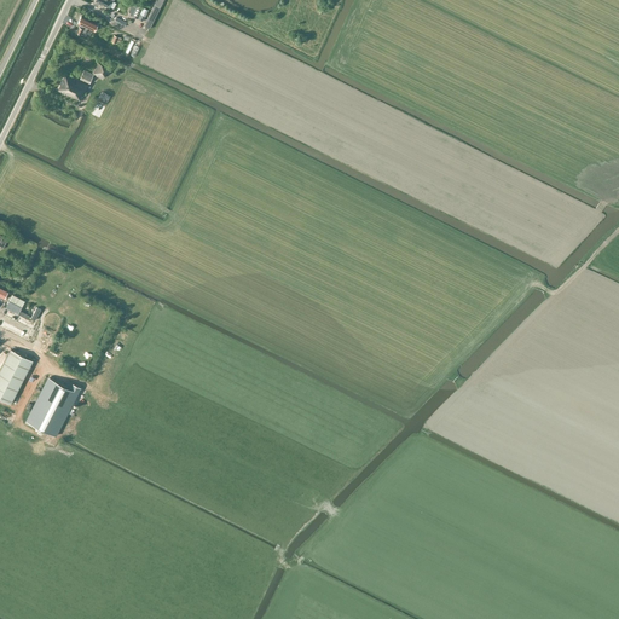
[(150,28),(163,0),(157,0),(144,25),(150,28)]
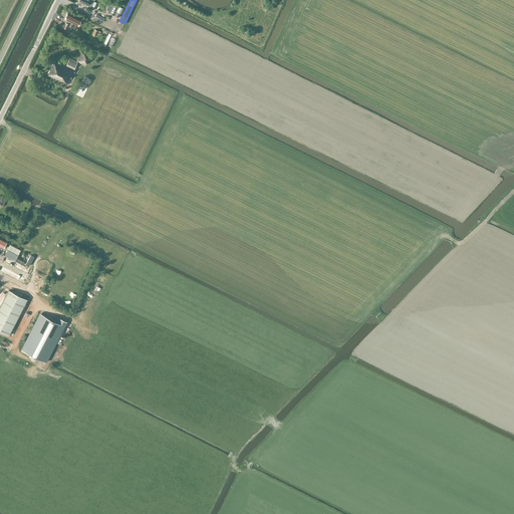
[(112,3),(107,12),(109,13),(114,15),(115,16),(118,17),(119,14),(122,9),(122,8),(118,6),(114,4),(112,3)]
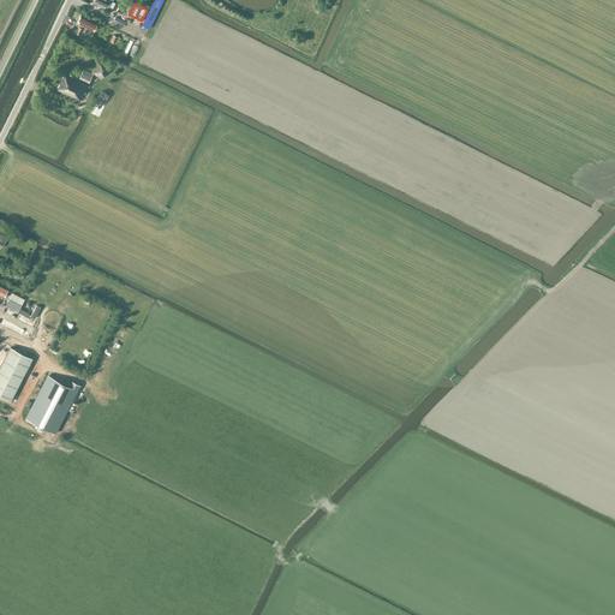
[(81,16),(78,22),(79,23),(82,24),(88,27),(88,28),(94,31),(96,24),(91,22),(83,17),(81,16)]
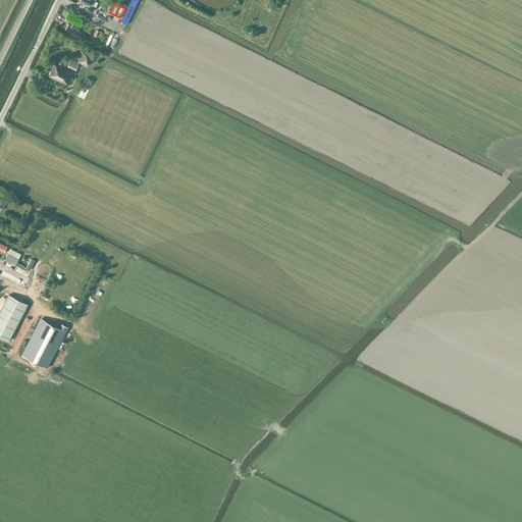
[(107,18),(98,14),(96,18),(105,22),(107,18)]
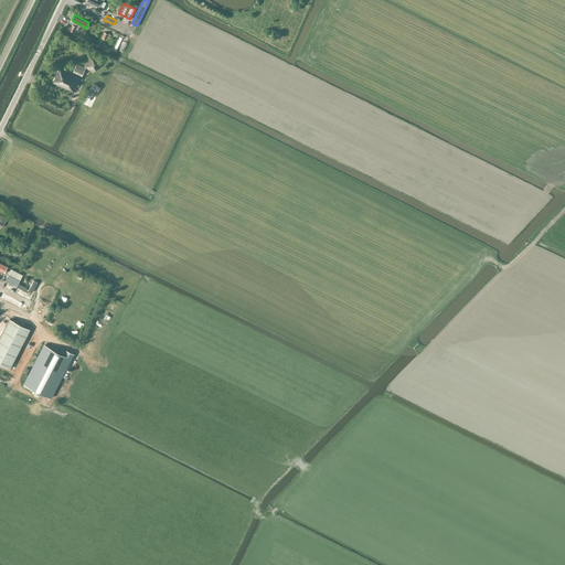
[(73,25),(70,30),(74,32),(75,29),(77,31),(81,25),(81,24),(75,22),(74,25),(73,25)]
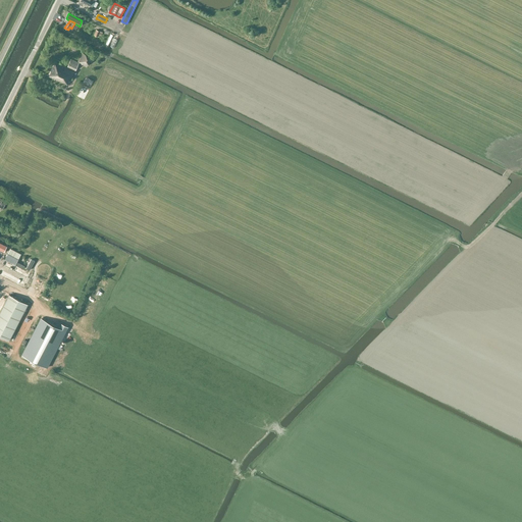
[(82,63),(82,64),(87,66),(91,56),(83,52),(79,61),(82,63)]
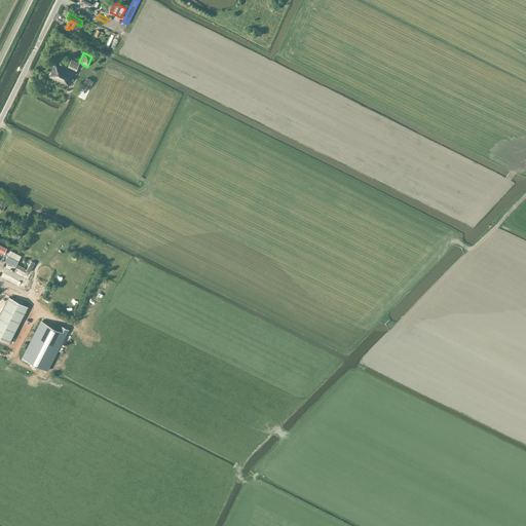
[(72,60),(69,65),(68,68),(76,71),(79,64),(72,60)]
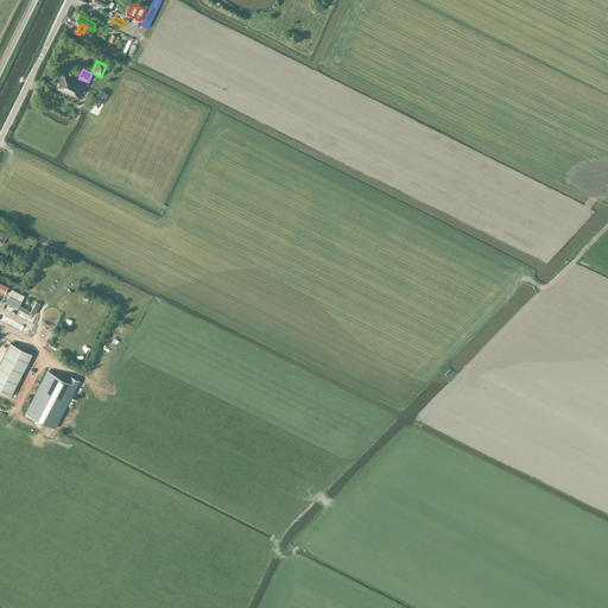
[(81,94),(82,95),(87,83),(64,73),(56,89),(78,99),(81,94)]
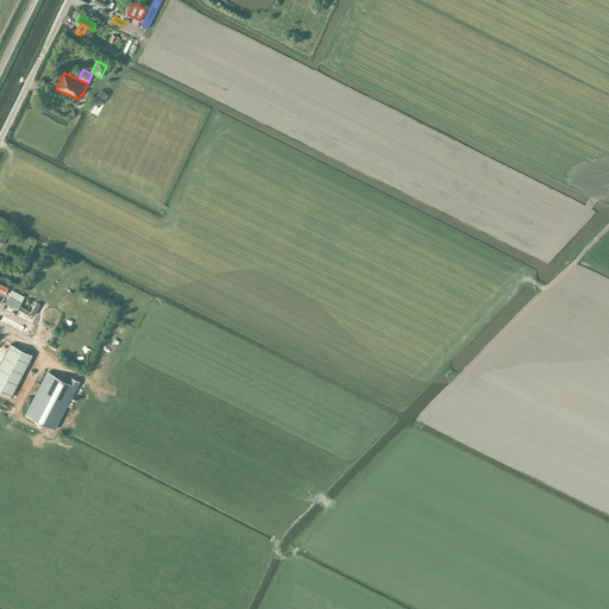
[(12,290),(6,303),(18,309),(19,306),(24,296),(12,290)]
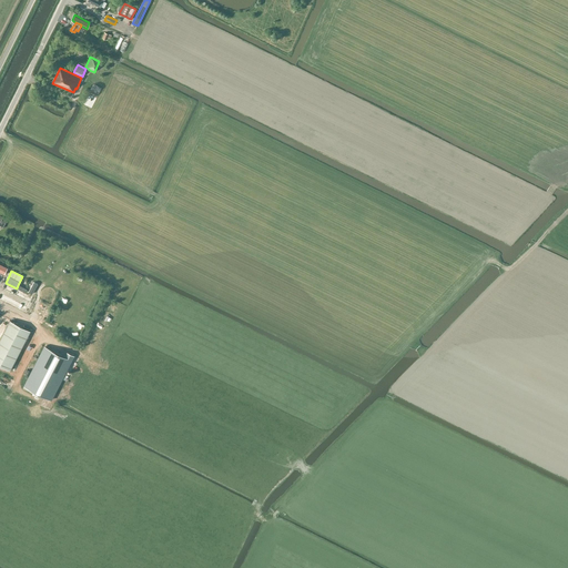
[(18,285),(17,288),(4,283),(0,292),(0,300),(27,314),(34,298),(24,293),(27,290),(18,285)]
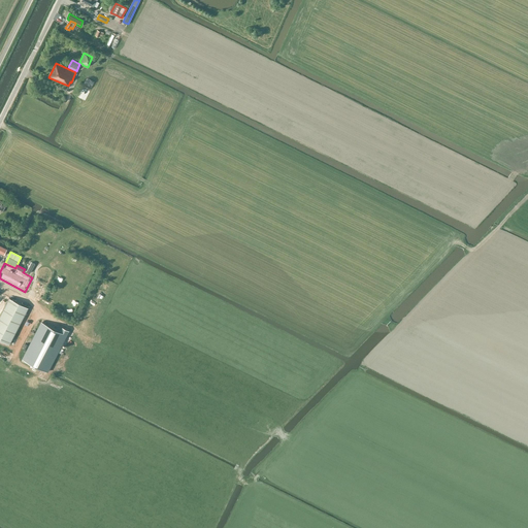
[(28,307),(9,298),(0,316),(0,339),(9,344),(28,307)]
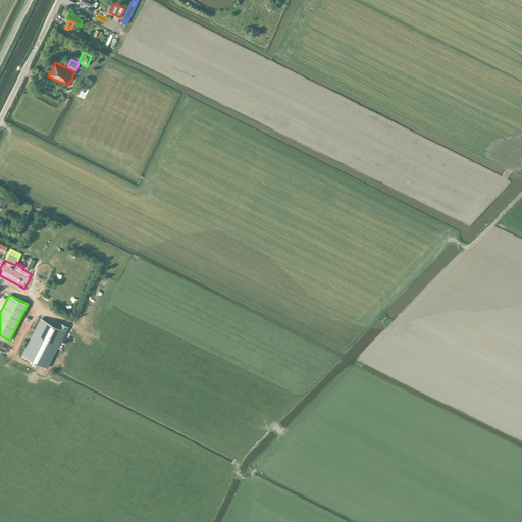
[(33,361),(32,363),(36,365),(37,363),(47,367),(67,326),(61,323),(59,327),(42,318),(22,355),(33,361)]
